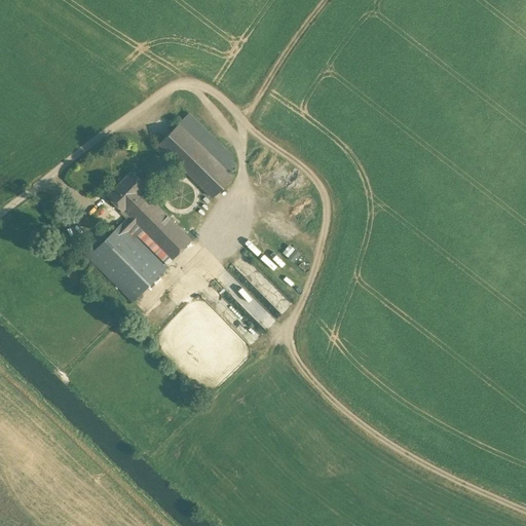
[(232,156),(188,113),(178,123),(222,166),(230,159),(232,156)]
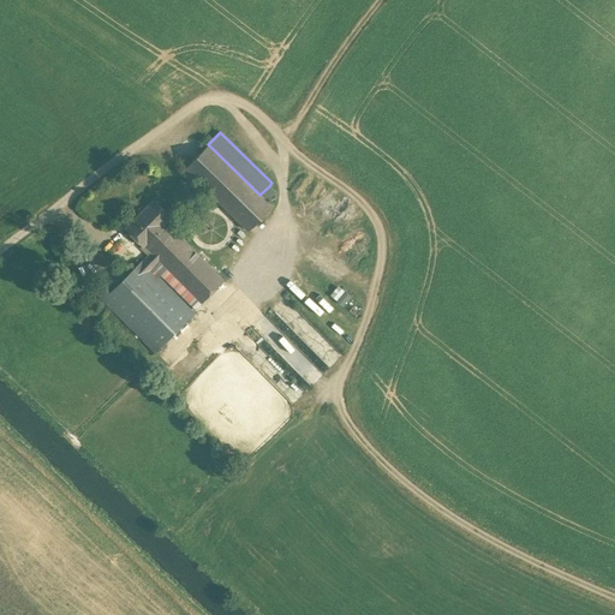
[(260,195),(208,144),(184,168),(249,231),(273,207),(266,201),(260,195)]
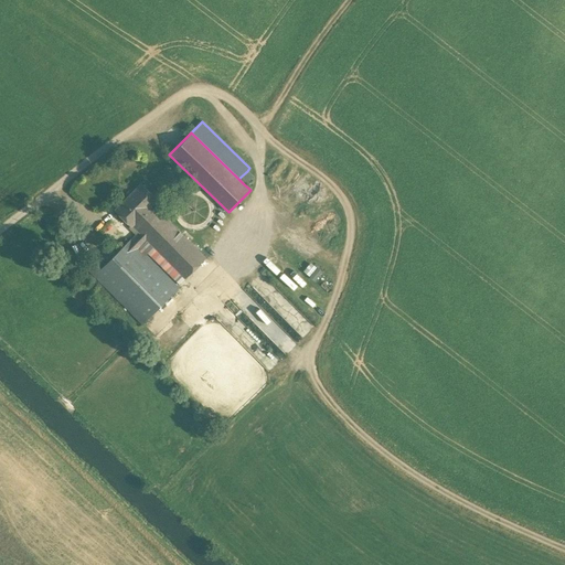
[(247,171),(238,179),(244,184),(252,176),(247,171)]
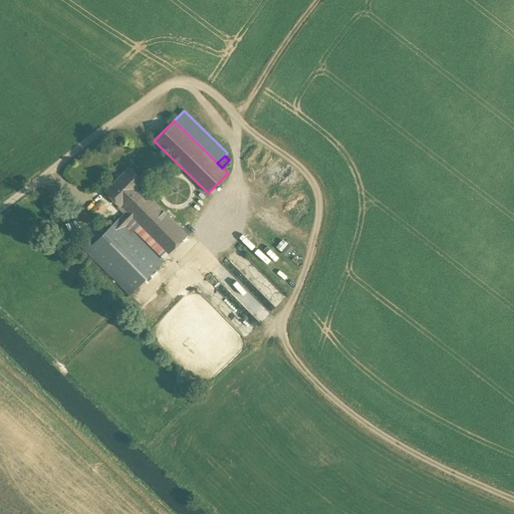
[(144,182),(127,167),(104,191),(119,206),(120,205),(126,211),(130,215),(150,196),(140,186),(144,182)]
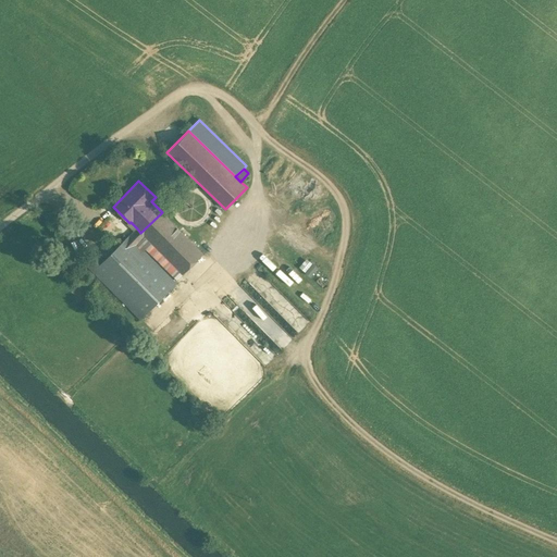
[(202,254),(162,212),(140,233),(145,236),(150,242),(182,274),(183,274),(202,254)]
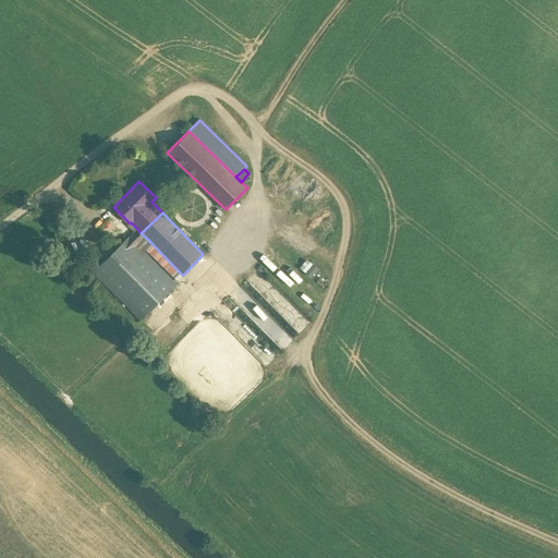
[(137,229),(129,237),(104,262),(94,271),(141,319),(176,284),(142,250),(137,244),(145,237),(141,233),(137,229)]
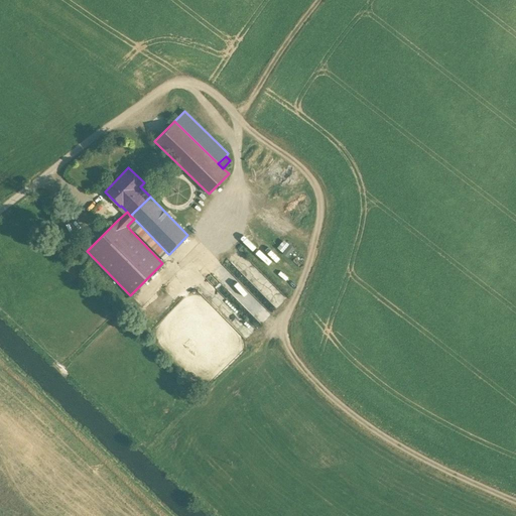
[(134,219),(127,226),(131,231),(134,229),(136,227),(135,227),(139,224),(134,219)]
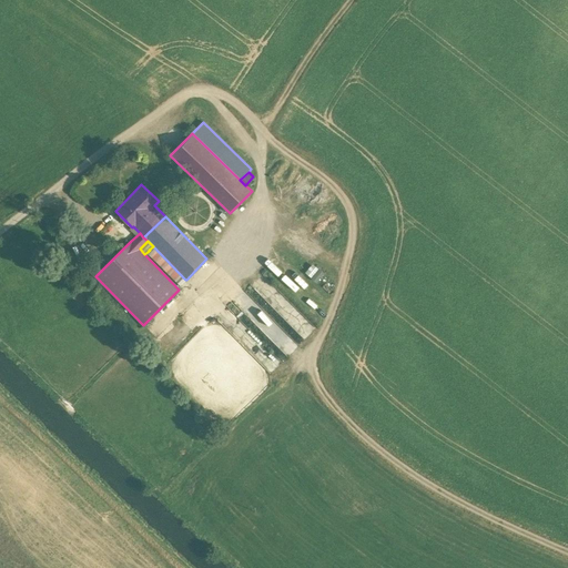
[(185,280),(153,246),(149,250),(150,250),(148,252),(180,285),(185,280)]
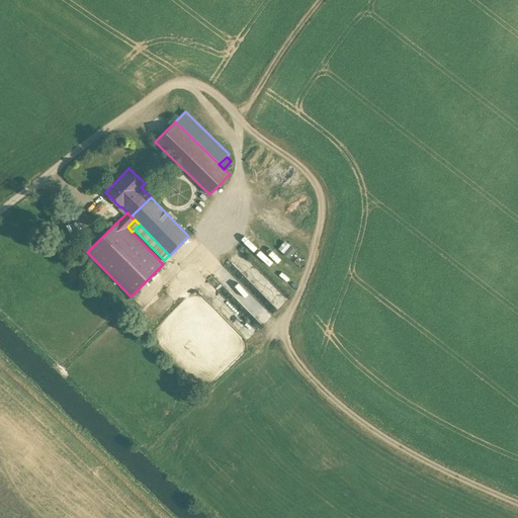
[(87,234),(78,243),(87,252),(96,243),(87,234)]
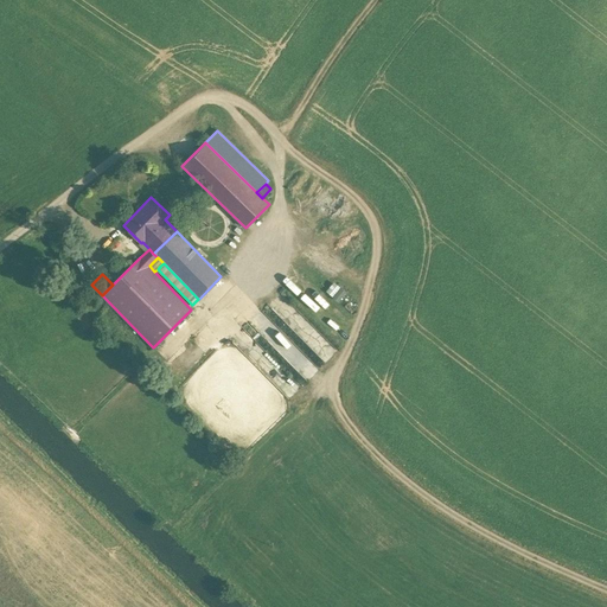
[(325,291),(338,300),(346,291),(333,281),(325,291)]
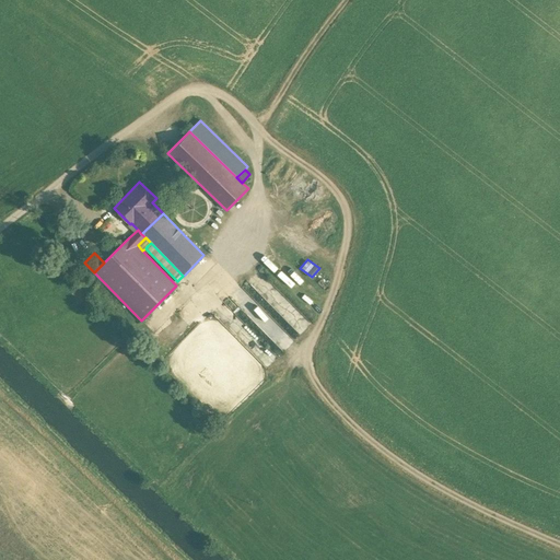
[(255,321),(283,350),(294,339),(266,311),(255,321)]
